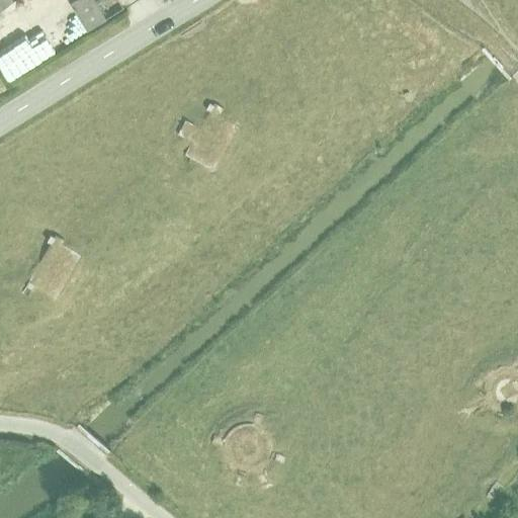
[(0,0),(0,8),(11,0),(0,0)]
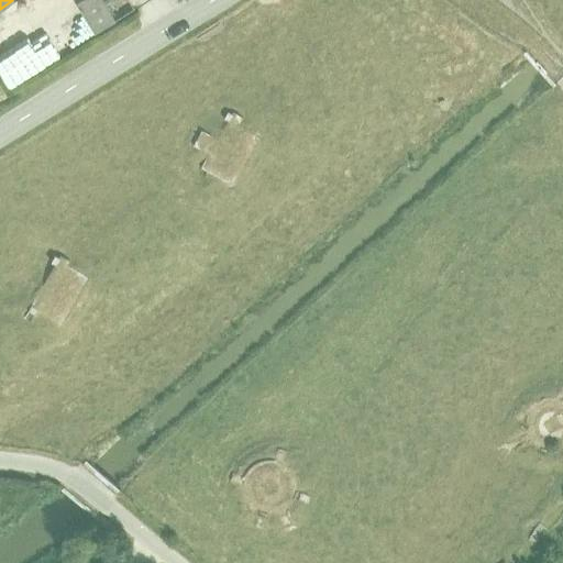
[(102,0),(81,0),(77,3),(96,33),(117,21),(102,0)]
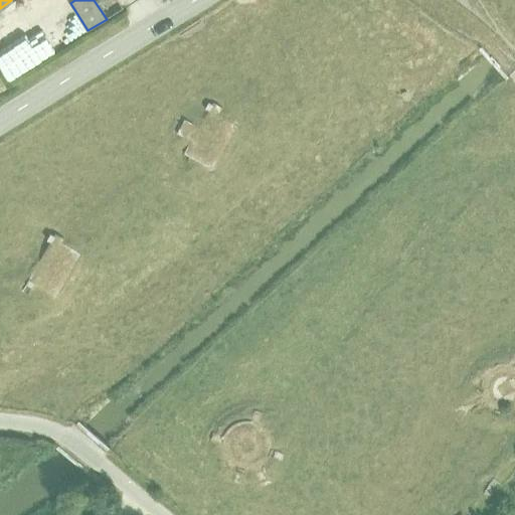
[(21,37),(0,45),(0,60),(5,73),(31,62),(21,37)]
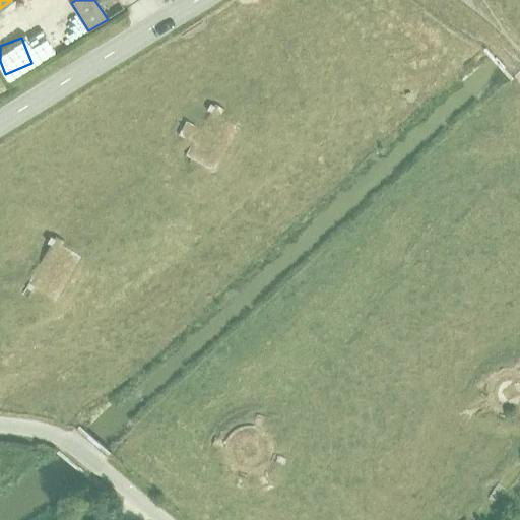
[(206,128),(184,118),(175,136),(191,144),(185,156),(217,172),(240,126),(221,118),(224,110),(212,104),(208,111),(213,113),(206,128)]
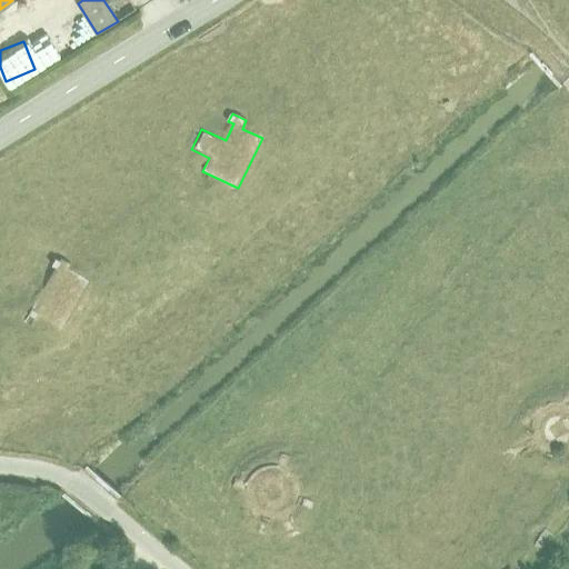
[(557,466),(568,465),(568,463),(568,393),(565,393),(552,392),(541,397),(531,403),(525,413),(521,425),(522,437),(527,448),(535,457),(545,463),(557,466)]
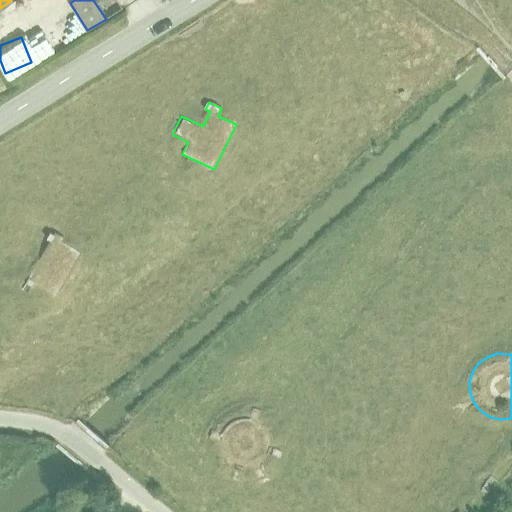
[(490,473),(480,488),(488,493),(498,478),(490,473)]
